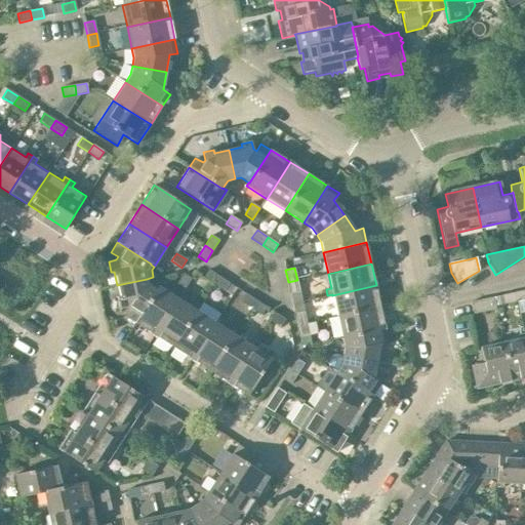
[(213,285),(219,277),(208,270),(203,278),(213,285)]
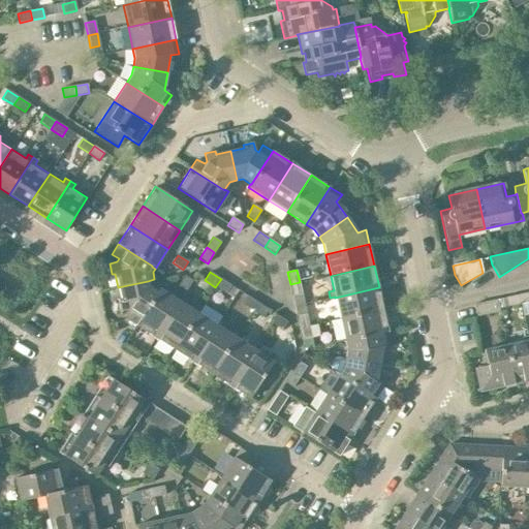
[(186,292),(192,281),(184,276),(178,286),(186,292)]
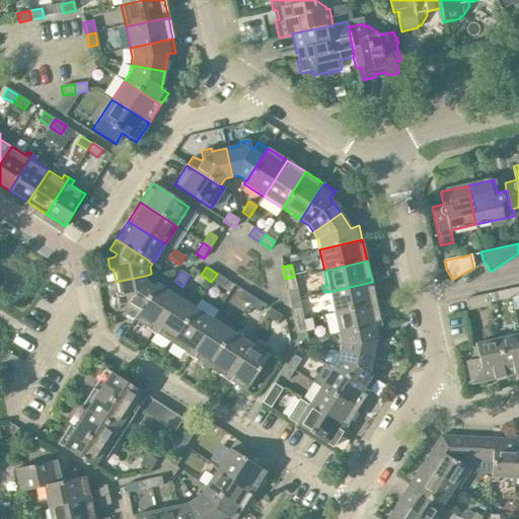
[(151,274),(145,276),(116,282),(119,295),(116,296),(119,306),(126,304),(129,306),(124,313),(134,320),(155,288),(154,287),(156,284),(153,282),(151,274)]
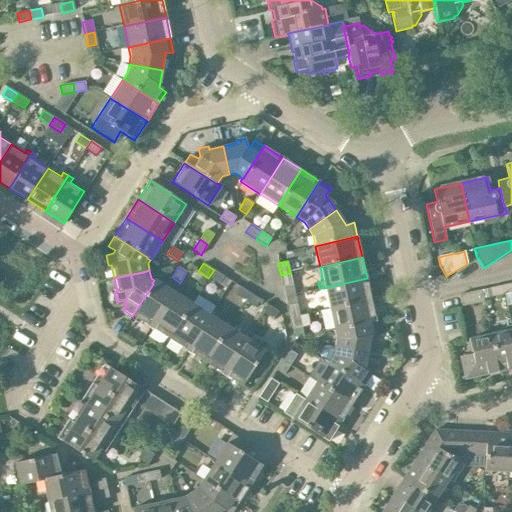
[(218,284),(224,276),(214,270),(208,278),(218,284)]
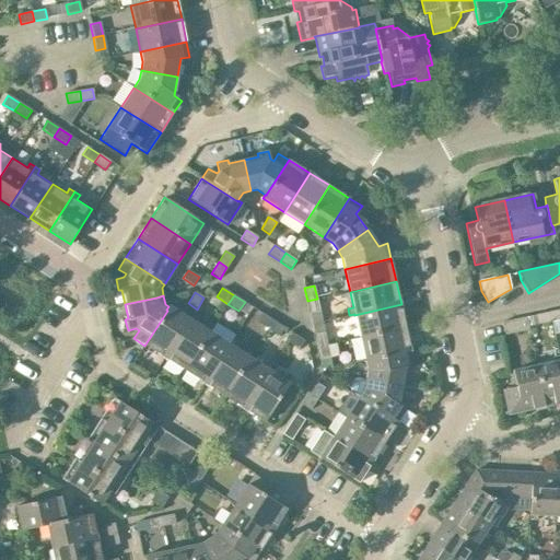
[(307,301),(310,314),(319,312),(317,299),(307,301)]
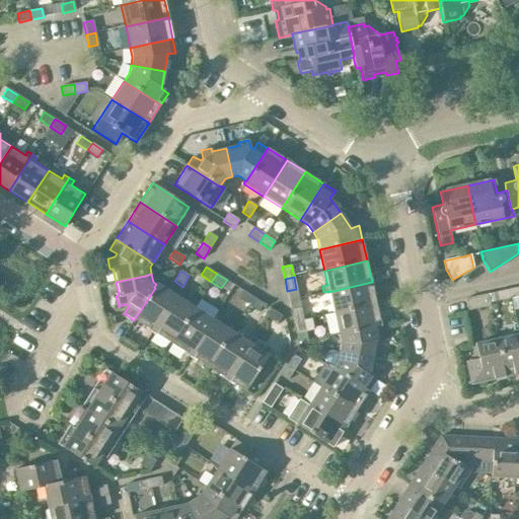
[(334,313),(376,303),(372,282),(328,292),(334,313)]
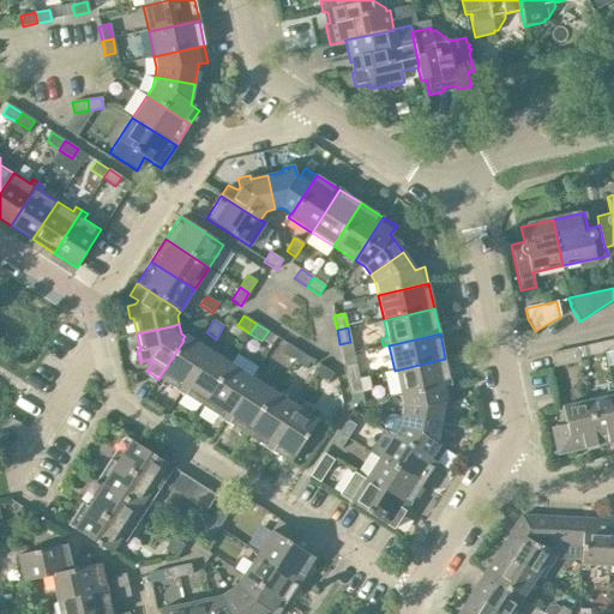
[(181,393),(208,350),(185,336),(182,339),(184,341),(158,379),(181,393)]
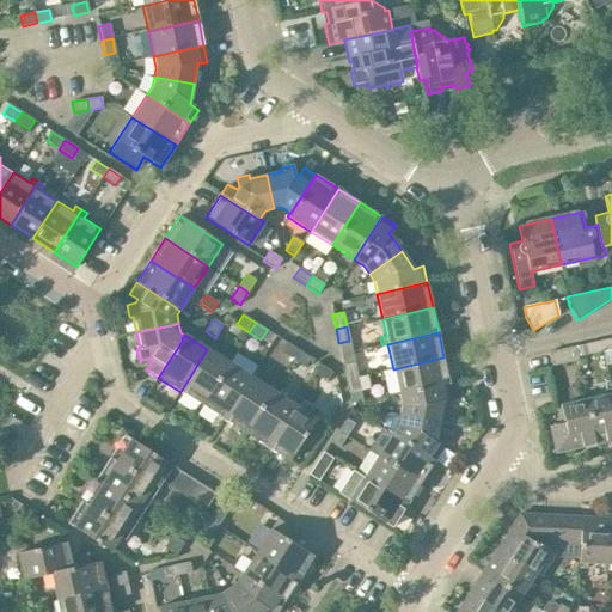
[(611,338),(600,341),(603,352),(611,349),(611,338)]
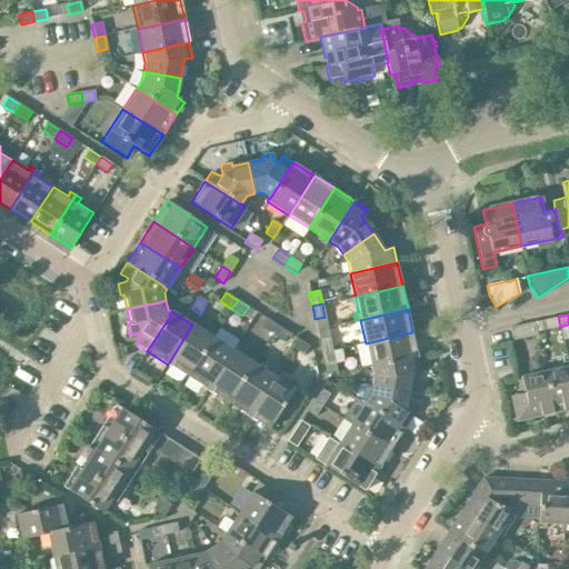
[(546,330),(560,327),(558,317),(543,320),(546,330)]
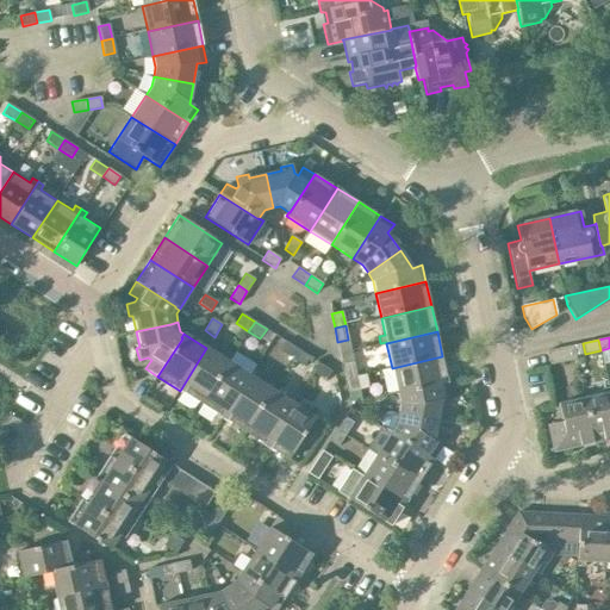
[(292,359),(298,349),(285,341),(279,350),(292,359)]
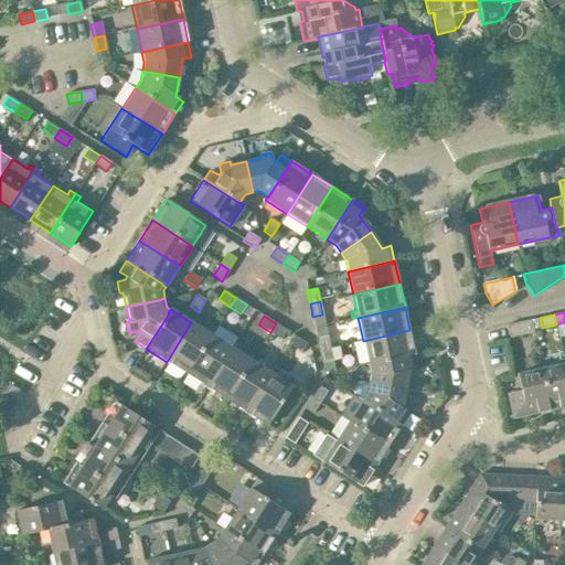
[(505,326),(509,338),(533,333),(531,320),(505,326)]
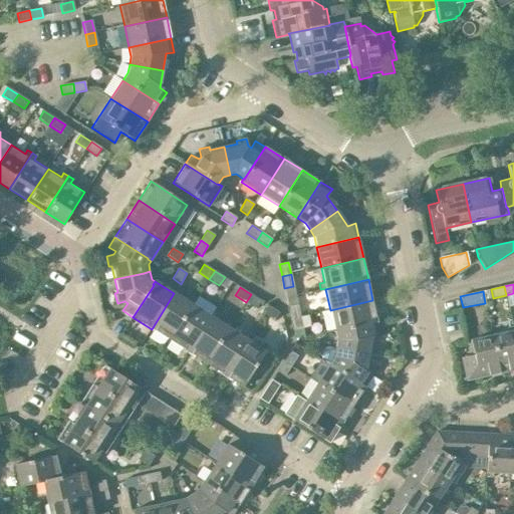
[(170,341),(193,305),(174,293),(152,329),(170,341)]
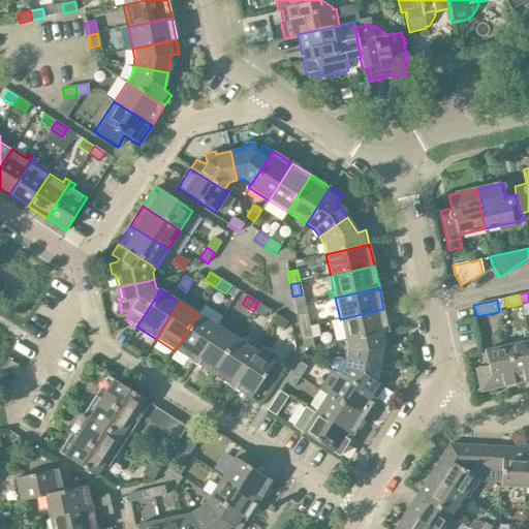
[(263,317),(269,310),(258,303),(253,311),(263,317)]
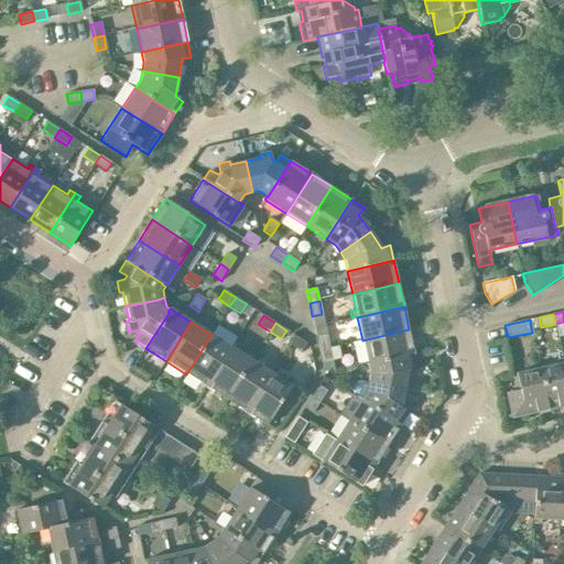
[(367,364),(414,354),(409,329),(362,340),(367,364)]
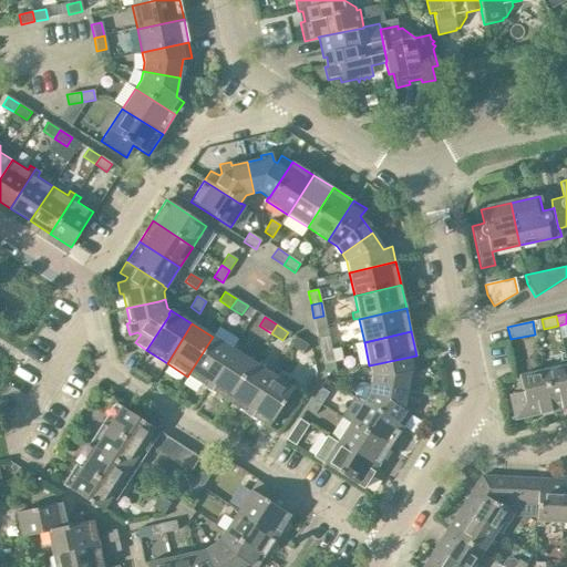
[(321,351),(331,349),(328,336),(318,338),(321,351)]
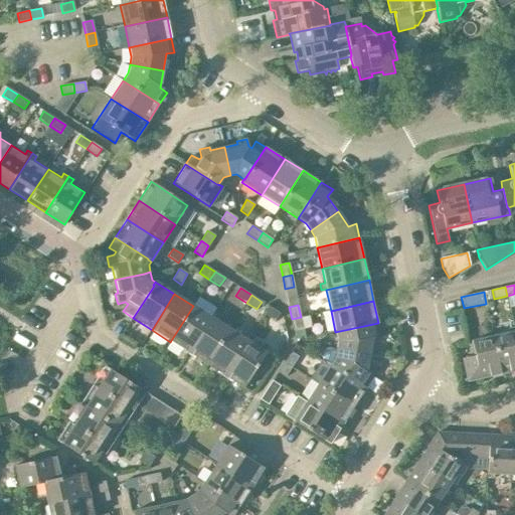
[(188,353),(210,317),(193,306),(170,342),(188,353)]
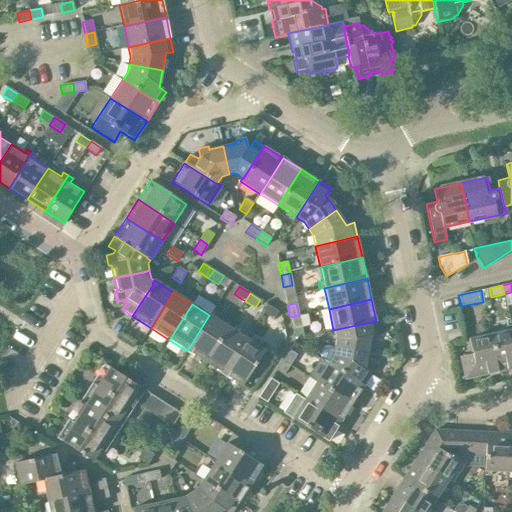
[(273,319),(278,311),(267,305),(262,313),(273,319)]
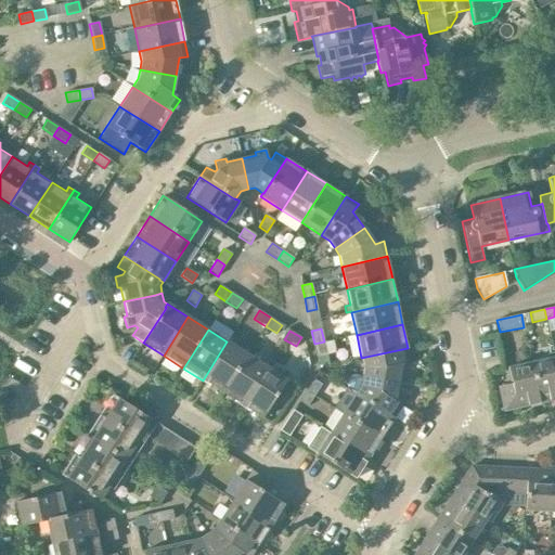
[(222,394),(247,355),(227,341),(203,381),(222,394)]
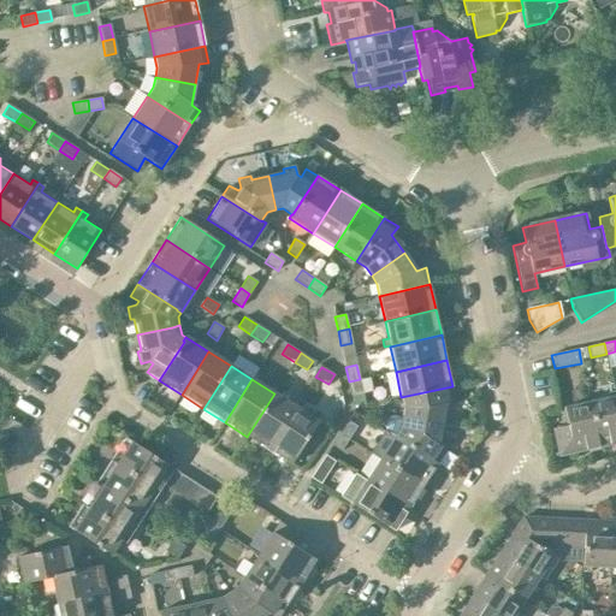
[(349,381),(351,396),(363,394),(360,379),(349,381)]
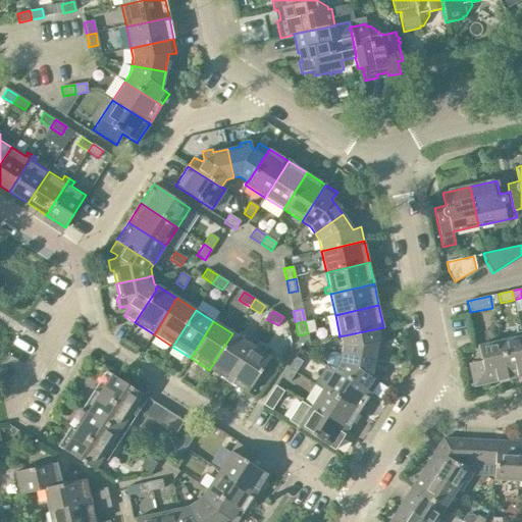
[(341,354),(373,360),(377,342),(386,341),(383,327),(340,336),(342,346),(341,354)]
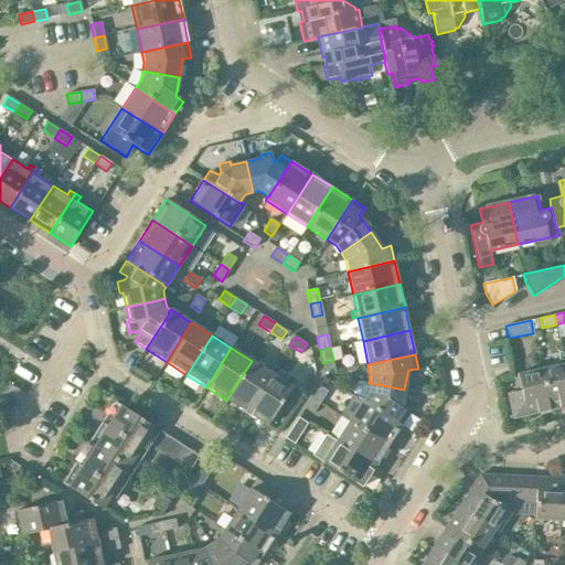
[(551,411),(564,407),(564,365),(564,359),(557,360),(558,365),(542,370),(551,411)]
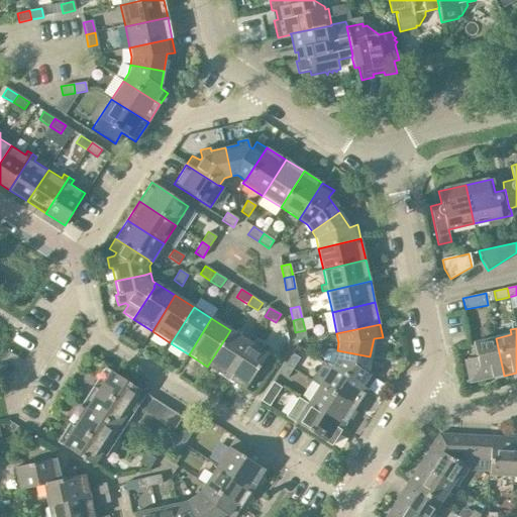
[(225,379),(248,342),(230,330),(207,367),(225,379)]
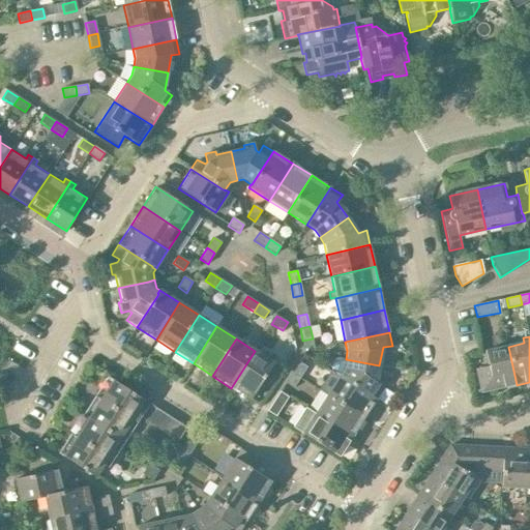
[(482,393),(517,385),(508,347),(484,352),(489,366),(476,369),(482,393)]
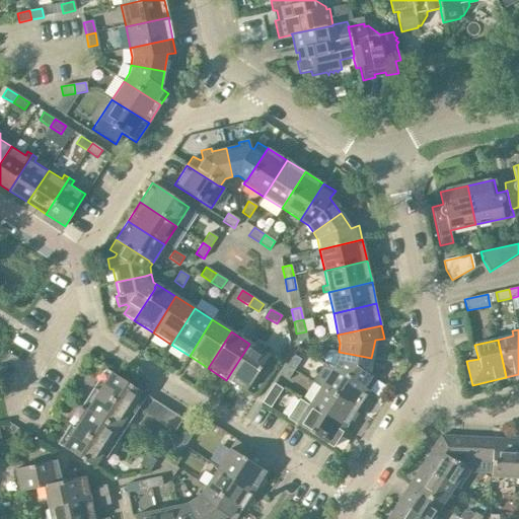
[(249,344),(226,380),(245,392),(268,356),(249,344)]
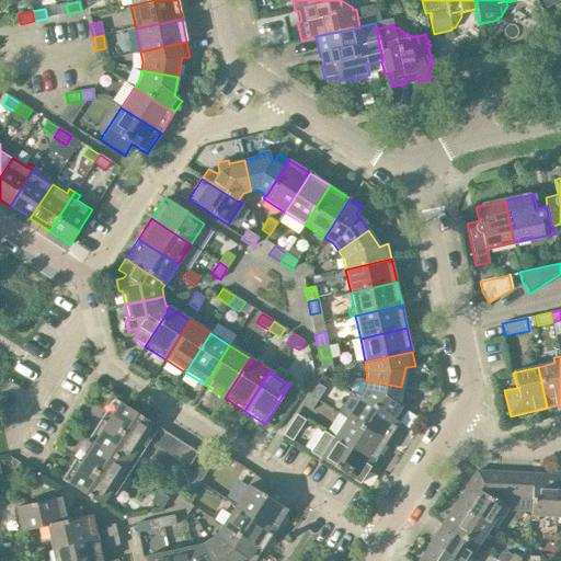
[(401,387),(366,380),(357,379),(353,381),(351,385),(350,389),(352,393),(358,398),(399,424),(407,412),(398,405),(401,387)]
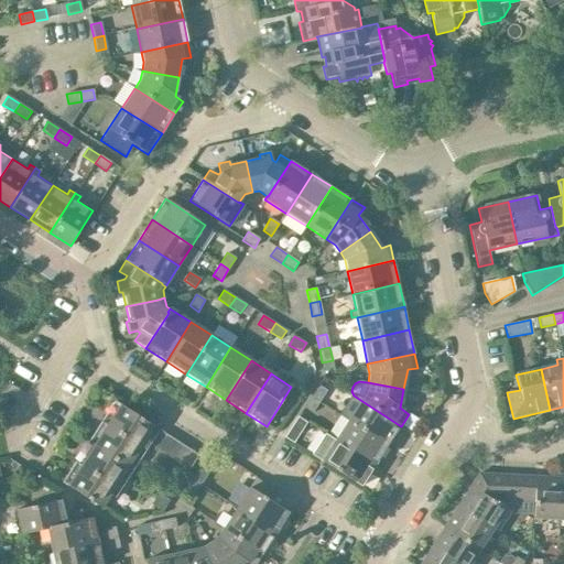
[(320,402),(326,391),(318,386),(311,397),(320,402)]
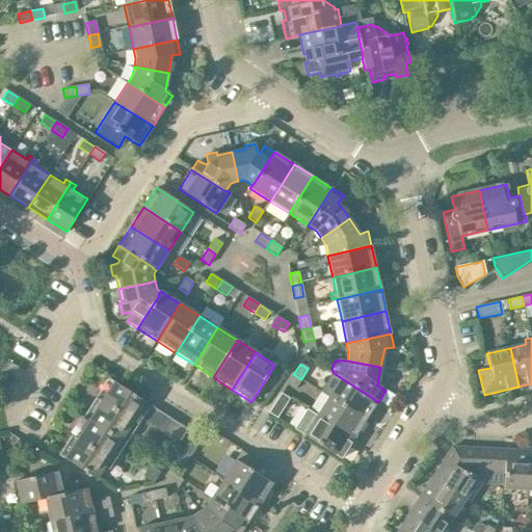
[(294,390),(301,379),(293,374),(287,384),(294,390)]
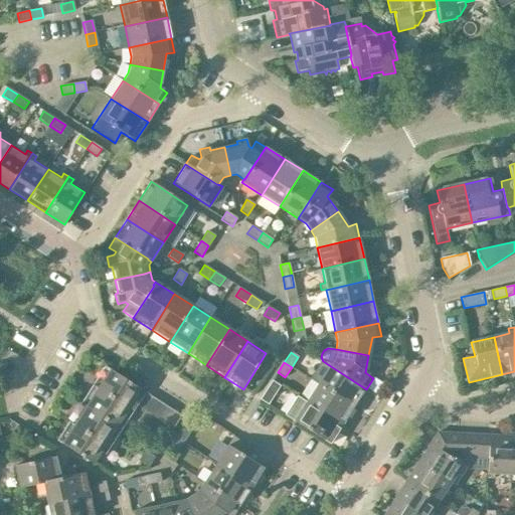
[(366,389),(329,365),(318,384),(354,407),(366,389)]
